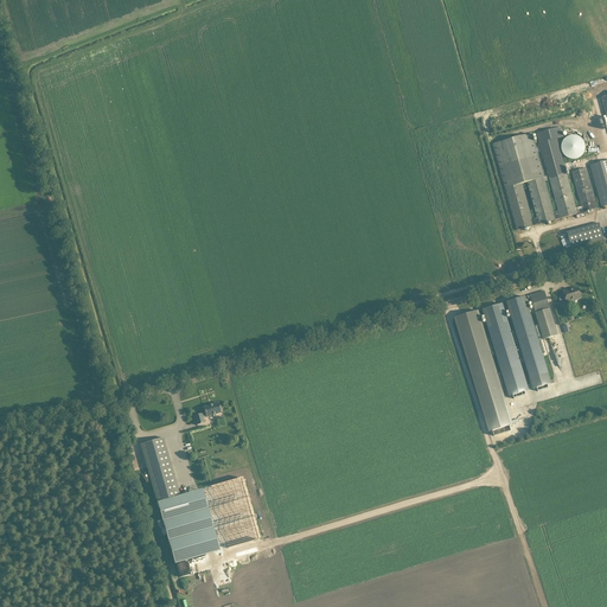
[(494,142),(515,229),(596,210),(587,168),(572,172),(580,206),(575,208),(558,138),(563,138),(561,128),(538,133),(556,211),(553,212),(545,180),(544,180),(534,134),(494,142)]
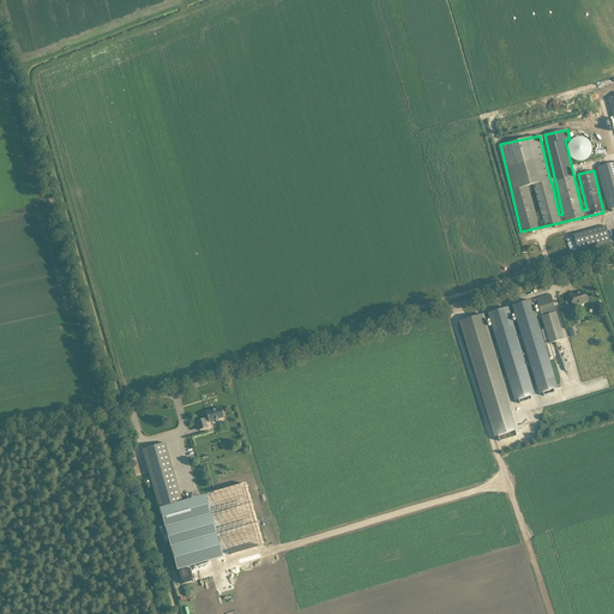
[(576,163),(594,156),(585,136),(567,143),(576,163)]
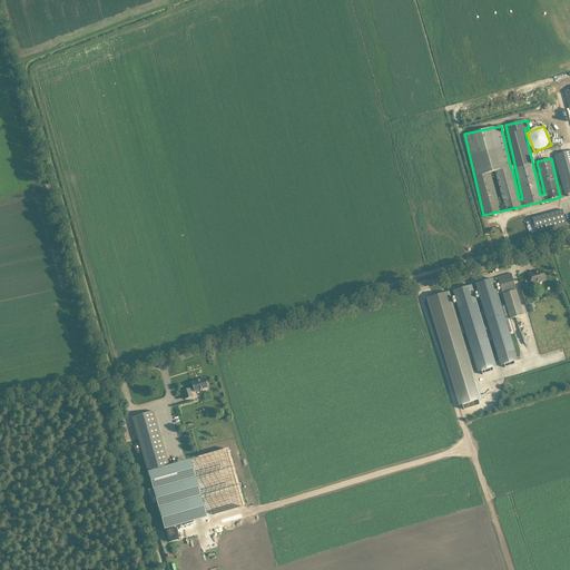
[(564,195),(569,193),(569,150),(553,155),(554,156),(558,169),(560,177),(564,195)]
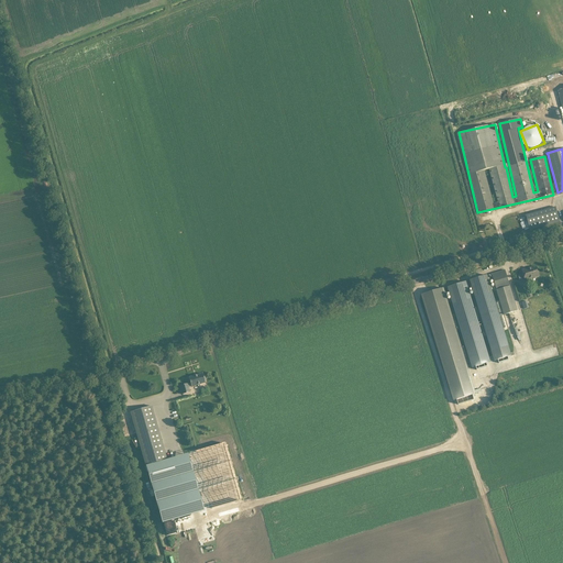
[(560,221),(559,217),(556,208),(526,216),(528,224),(530,230),(560,221)]
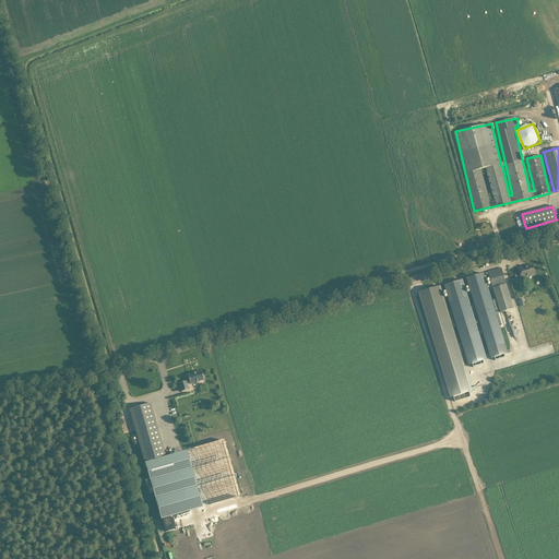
[(526,266),(522,268),(519,269),(519,270),(518,271),(516,271),(516,272),(515,273),(515,275),(515,276),(518,282),(522,281),(522,278),(536,275),(533,265),(526,268),(526,266)]
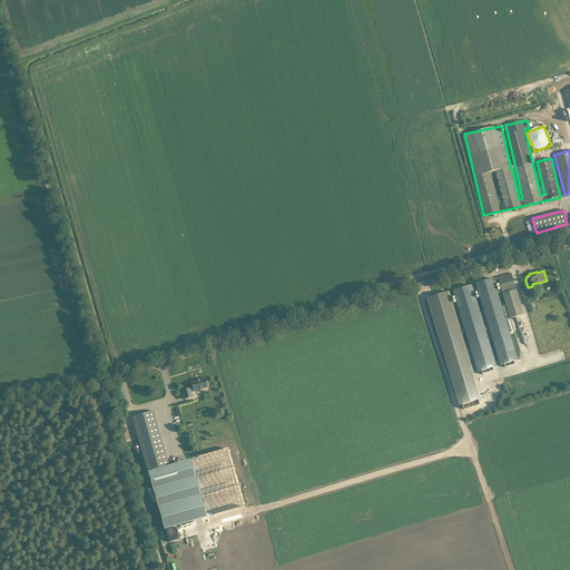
[(511,274),(494,278),(495,284),(500,283),(502,291),(500,291),(501,294),(503,294),(511,320),(524,315),(517,290),(513,278),(511,274)]
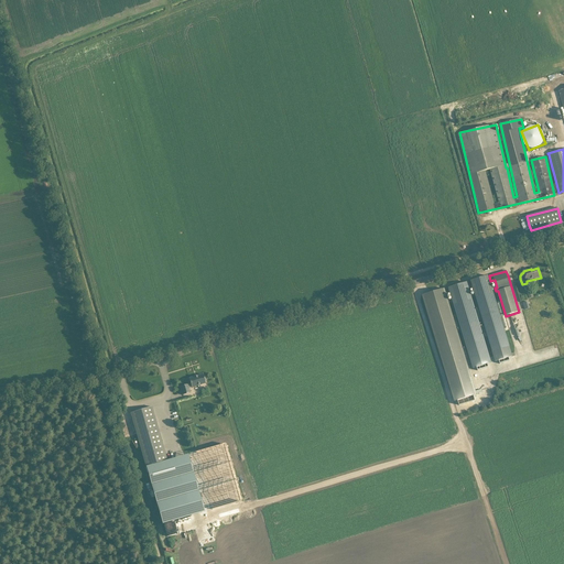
[(188,379),(191,384),(187,384),(180,387),(183,396),(190,393),(188,388),(192,388),(205,383),(205,382),(206,381),(205,378),(204,378),(203,375),(188,379)]
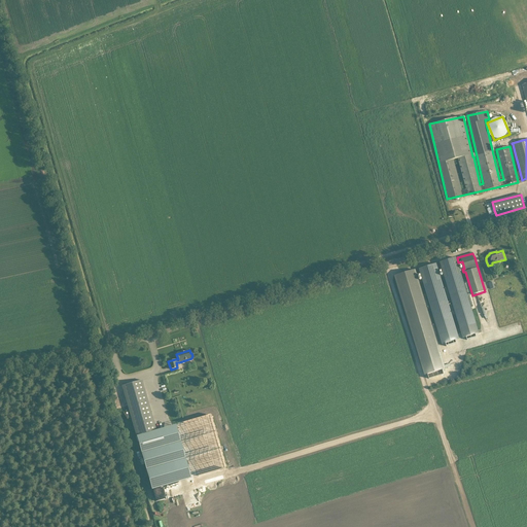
[(142,380),(121,386),(136,436),(151,490),(224,468),(209,415),(156,430),(142,380)]
